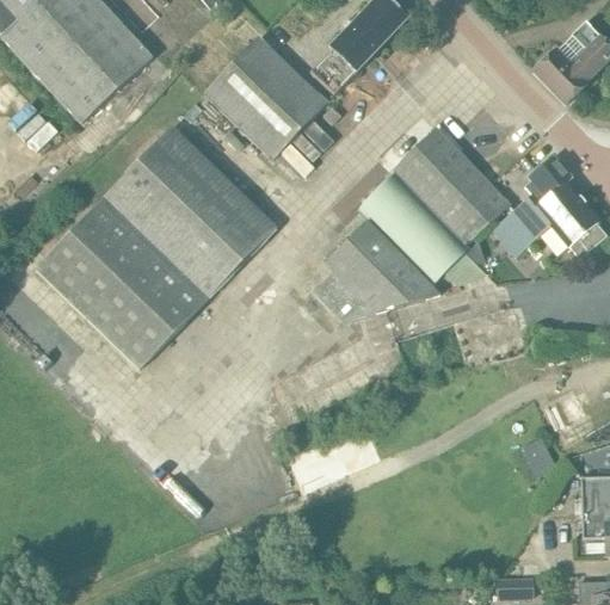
[(153,55),(102,0),(0,0),(0,31),(82,121),(153,55)]
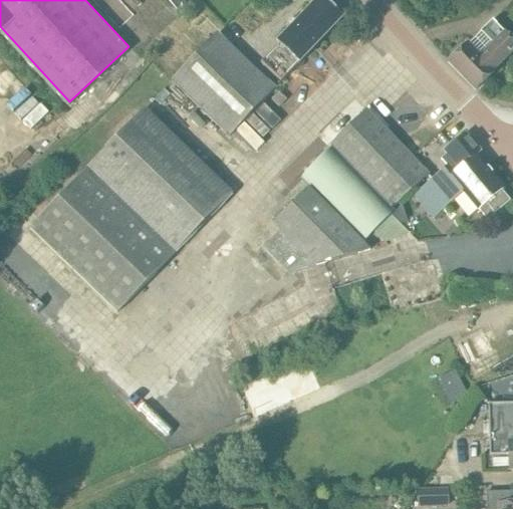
[(343,12),(343,11),(331,0),(313,0),(277,38),(279,39),(261,58),(281,77),(343,12)]
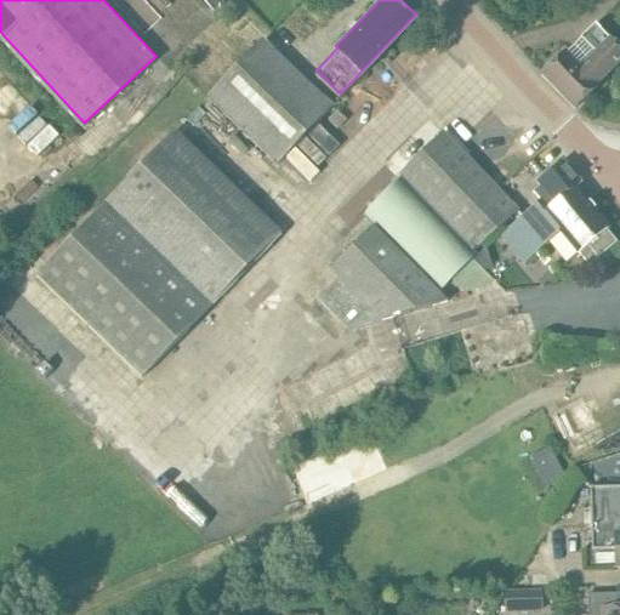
[(619,44),(596,18),(542,70),(575,103),(598,81),(597,80),(619,57),(619,44)]
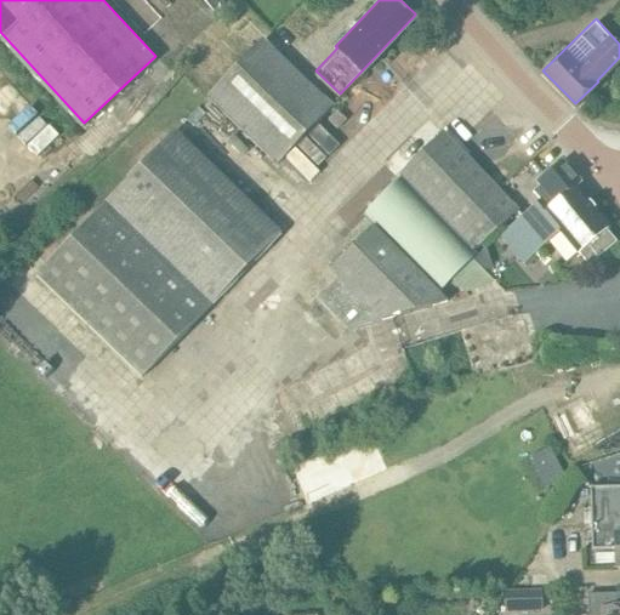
[(334,102),(265,35),(263,34),(208,92),(278,160),(334,102)]
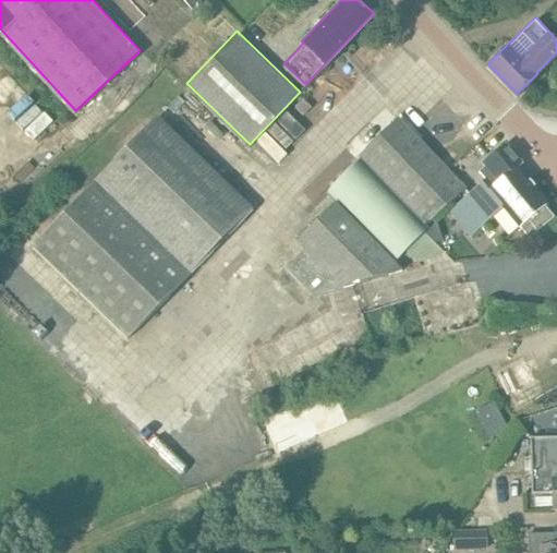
[(303,111),(312,103),(303,95),(295,104),(303,111)]
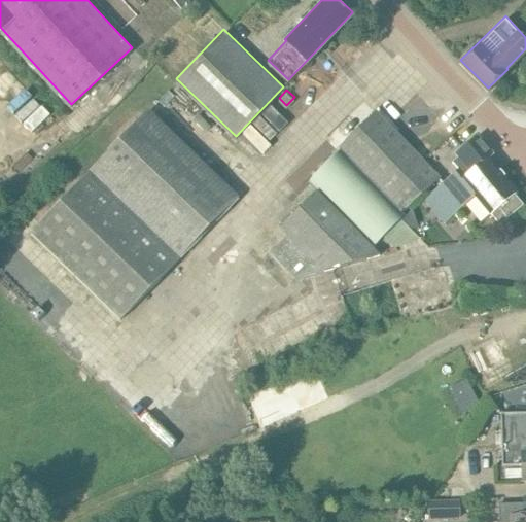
[(238,196),(147,108),(29,232),(120,319),(238,196)]
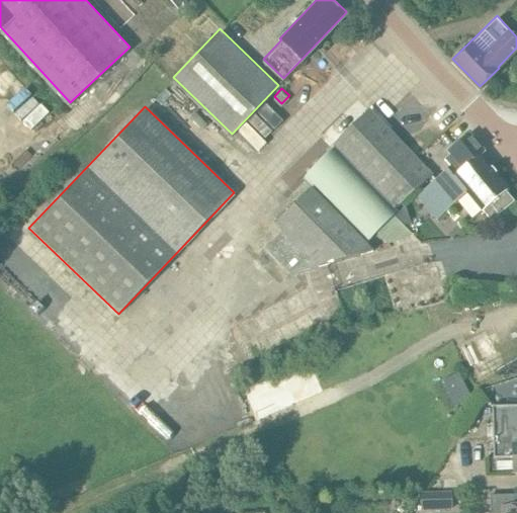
[(366,238),(376,229),(390,241),(411,232),(415,225),(397,205),(432,172),(423,162),(370,106),(334,142),(336,144),(305,174),(366,238)]
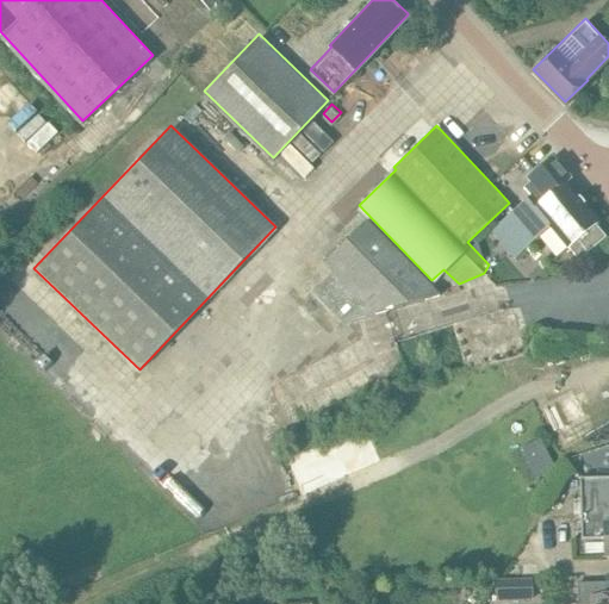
[(502,217),(524,246),(550,222),(548,220),(579,195),(566,179),(571,174),(553,153),(528,174),(532,178),(524,184),(532,192),(514,207),(502,217)]
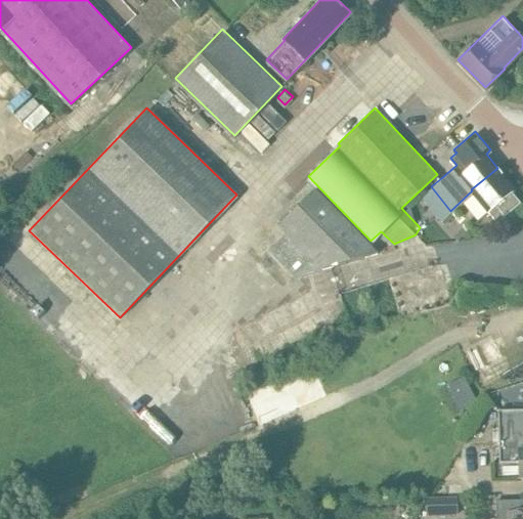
[(471,189),(472,190),(487,210),(488,209),(497,219),(521,200),(512,189),(514,187),(497,168),(471,189)]
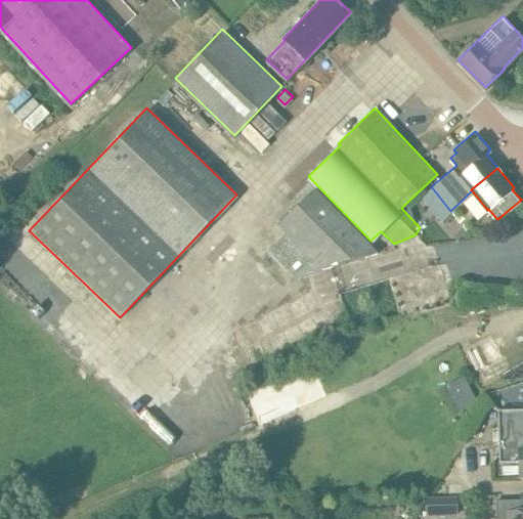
[(430,210),(433,208),(442,218),(450,211),(431,186),(422,195),(429,203),(426,205),(430,210)]
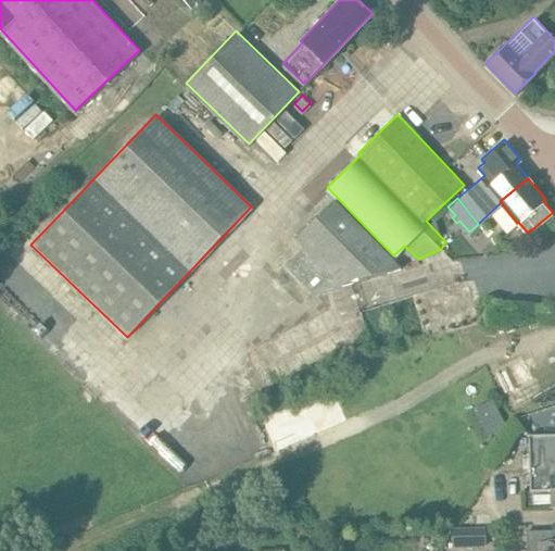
[(304,247),(290,260),(287,264),(314,293),(401,266),(333,199),(295,237),(304,247)]
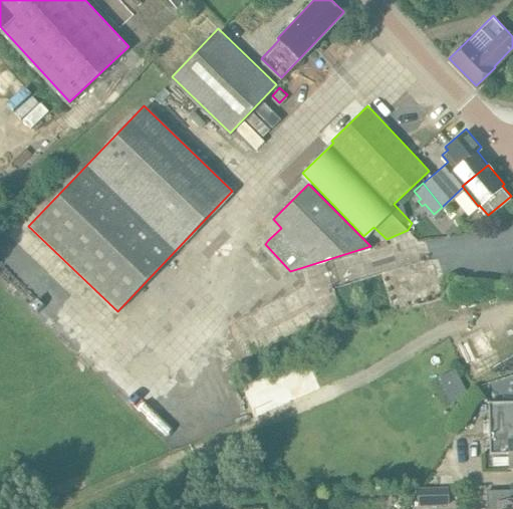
[(302,378),(294,384),(299,392),(307,388),(302,378)]
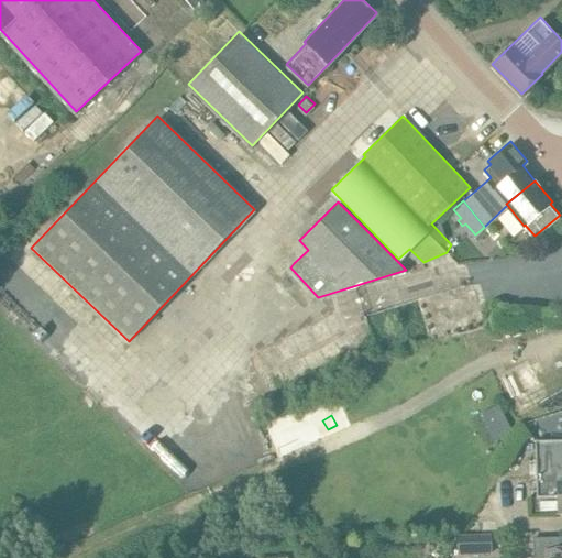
[(558,511),(561,511),(561,436),(536,438),(537,494),(558,494),(558,511)]
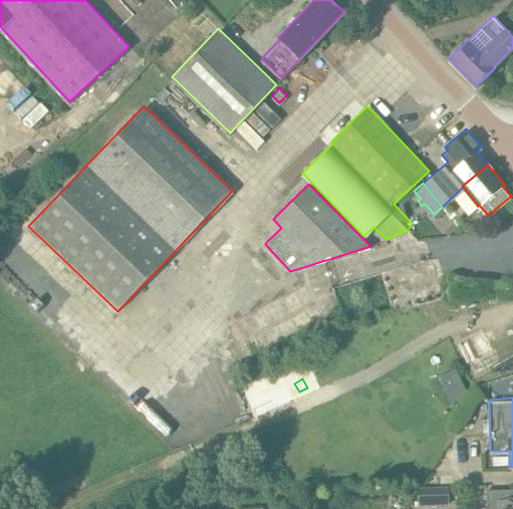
[(453,472),(440,472),(440,482),(453,481),(453,472)]
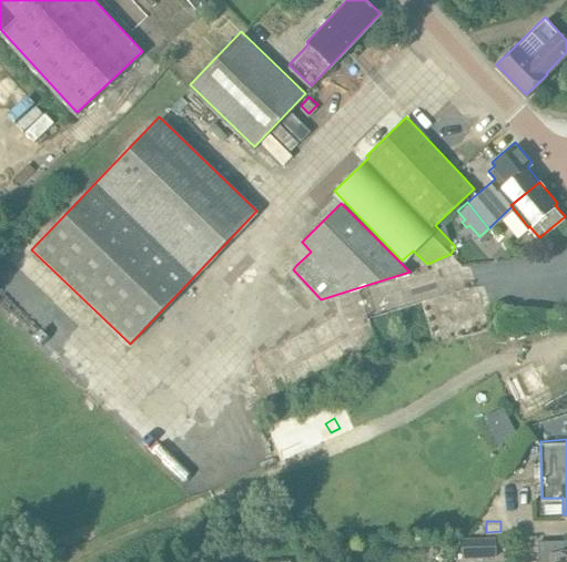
[(462,555),(497,554),(496,534),(462,535),(462,555)]
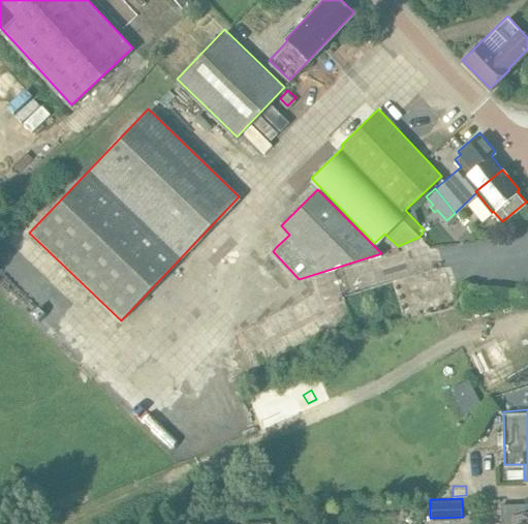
[(527,500),(501,502),(501,523),(527,523),(527,500)]
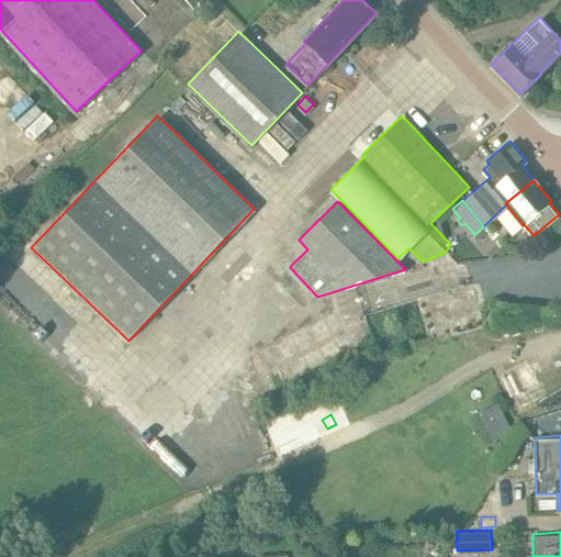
[(349,539),(338,539),(339,554),(350,553),(349,539)]
